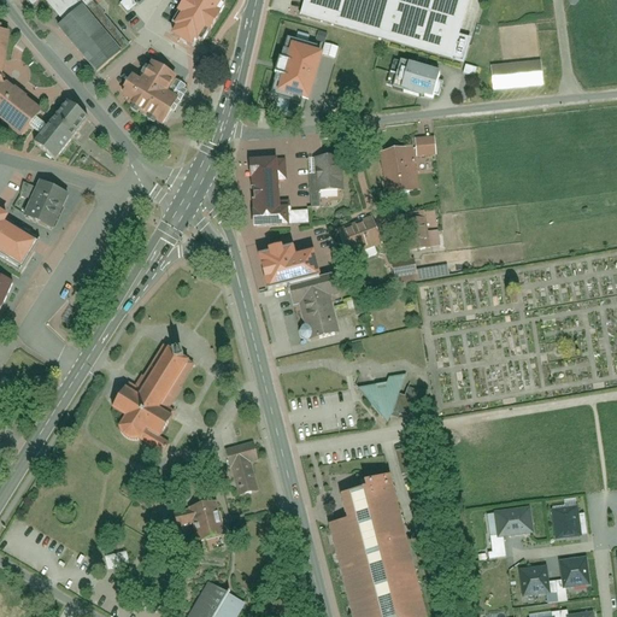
[(42,27),(82,72),(112,47),(77,6),(83,0),(24,0),(28,3),(30,0),(37,0),(53,17),(42,27)]
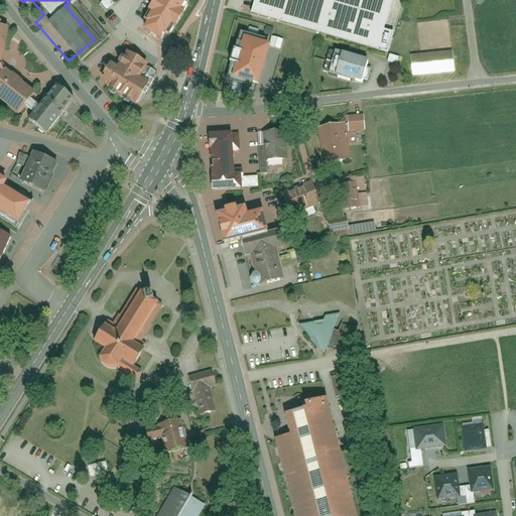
[(106,11),(113,5),(109,0),(105,0),(100,3),(106,11)]
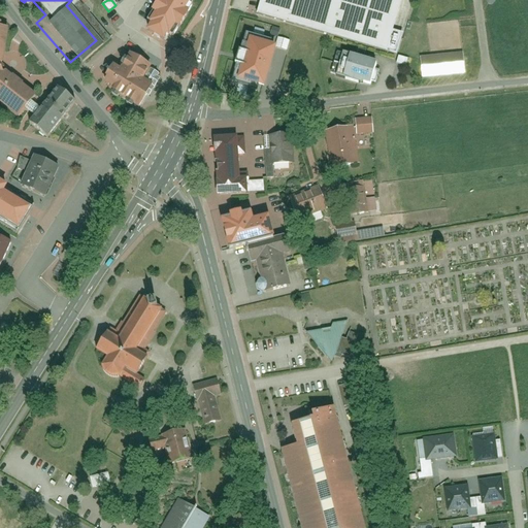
[(190,3),(191,1),(188,0),(158,0),(145,21),(151,24),(146,31),(162,40),(167,32),(173,36),(193,6),(190,3)]
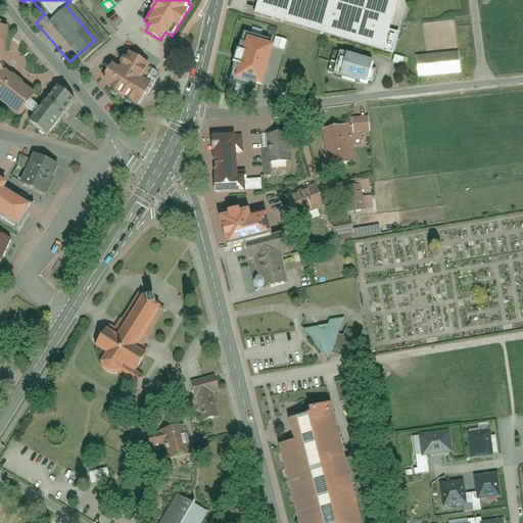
[(260,0),(256,16),(392,54),(399,33),(390,30),(398,0),(260,0)]
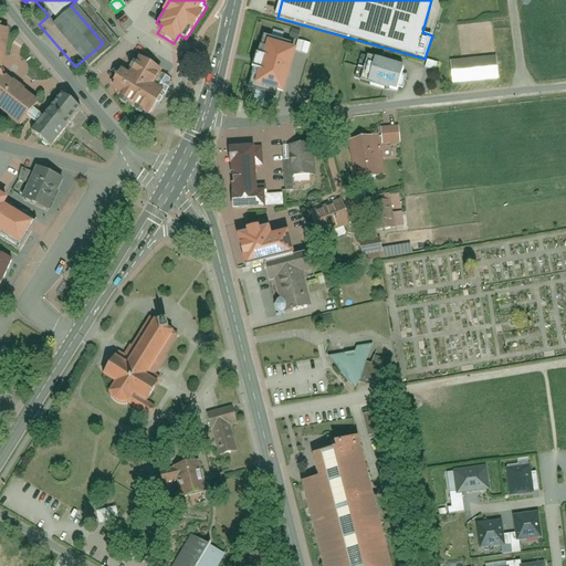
[(0,113),(13,124),(33,100),(0,73),(0,42),(3,24),(0,23),(0,113)]
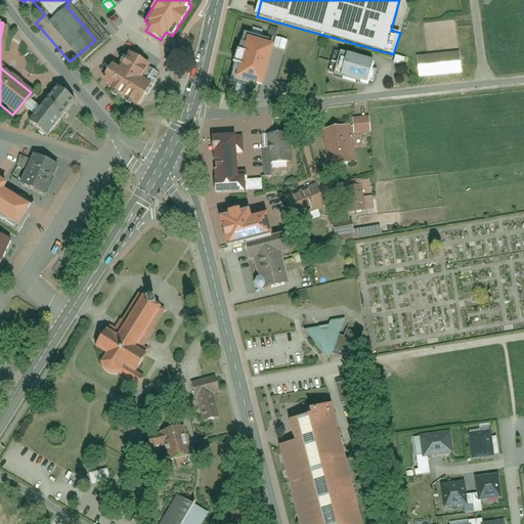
[(273,48),(285,50),(287,41),(275,38),(273,48)]
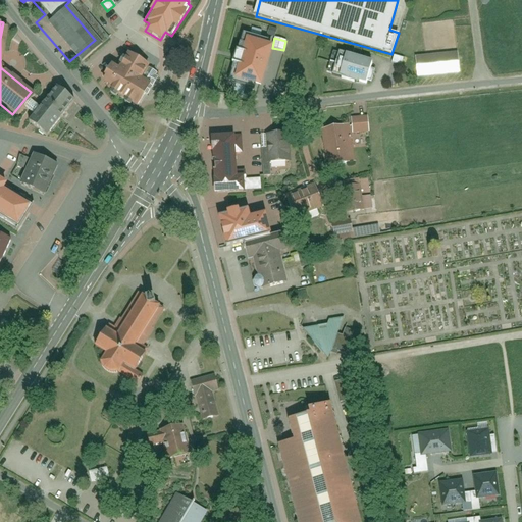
[(260,87),(271,47),(244,40),(232,80),(260,87)]
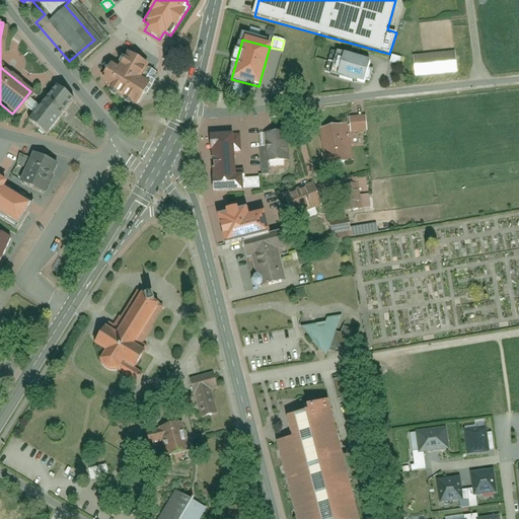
[(106,89),(135,105),(151,76),(144,72),(147,66),(125,53),(117,68),(109,65),(102,78),(105,79),(102,83),(107,86),(106,89)]
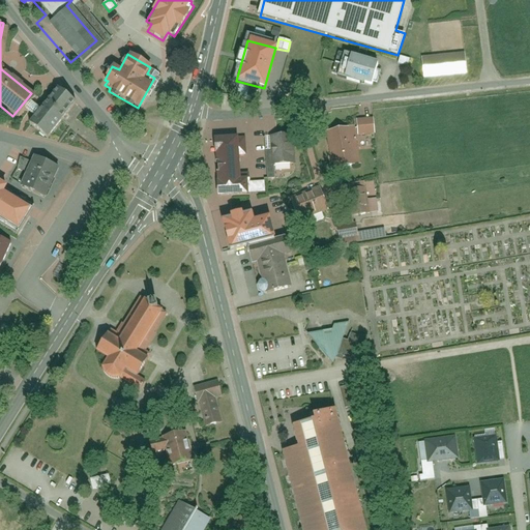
[(336,78),(341,79),(346,55),(342,54),(336,78)]
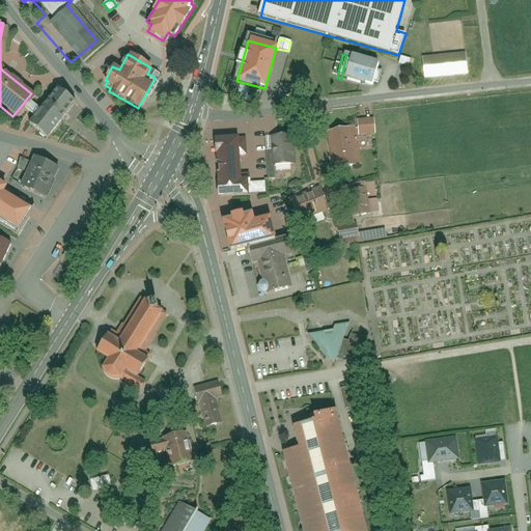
[(465,54),(423,59),(426,79),(467,75),(465,54)]
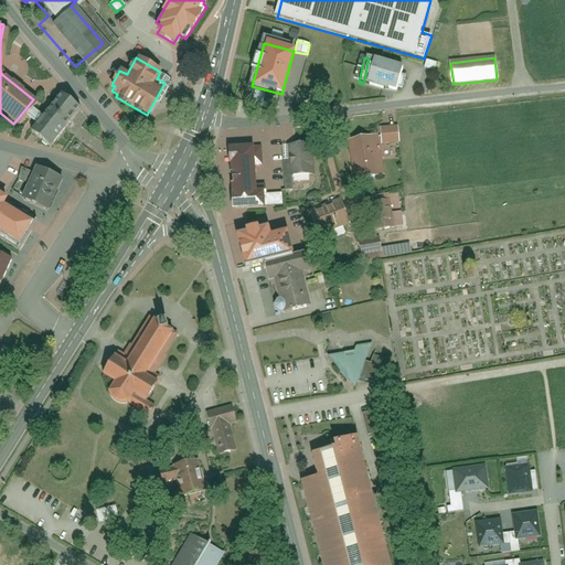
[(404,70),(373,61),(366,84),(397,93),(398,87),(403,88),(406,75),(403,74),(404,70)]
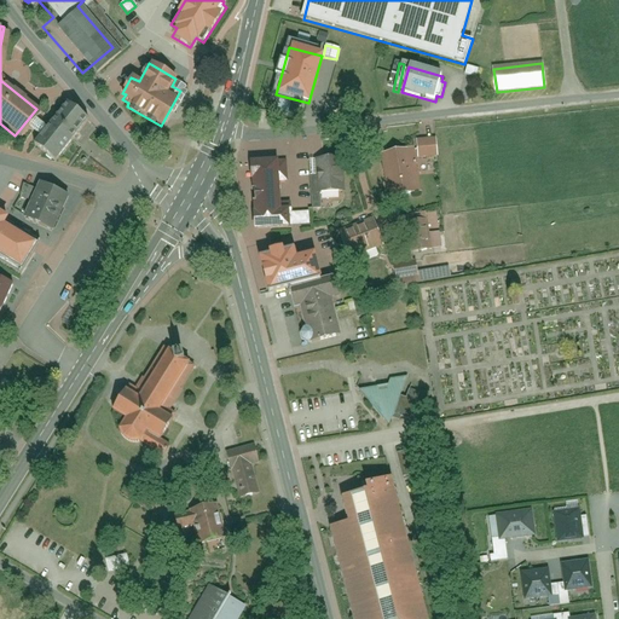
[(467,67),(464,75),(476,77),(479,69),(467,67)]
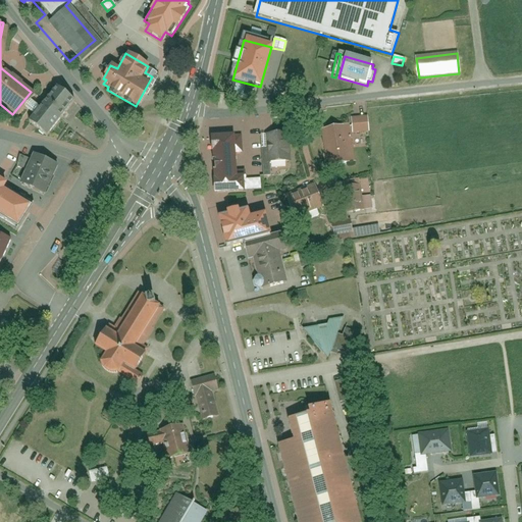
[(45,136),(73,102),(56,88),(28,121),(45,136)]
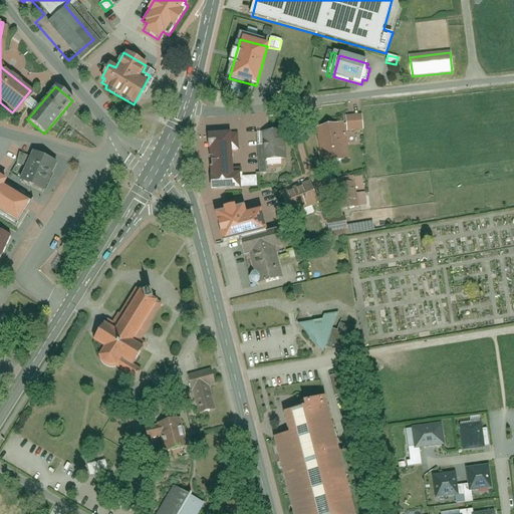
[(349,115),(351,129),(364,126),(362,113),(349,115)]
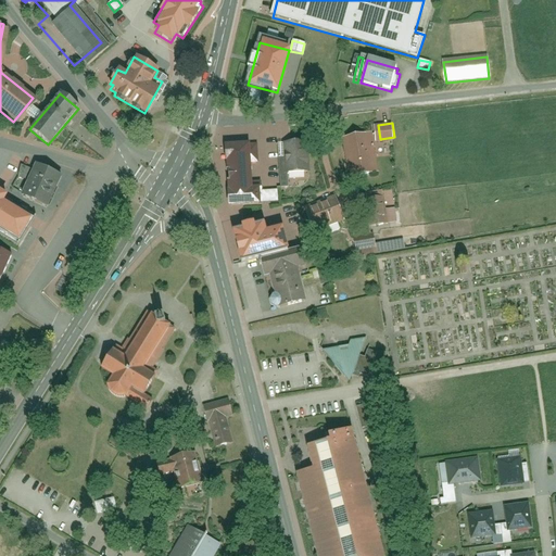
[(343,136),(352,178),(379,173),(369,130),(343,136)]
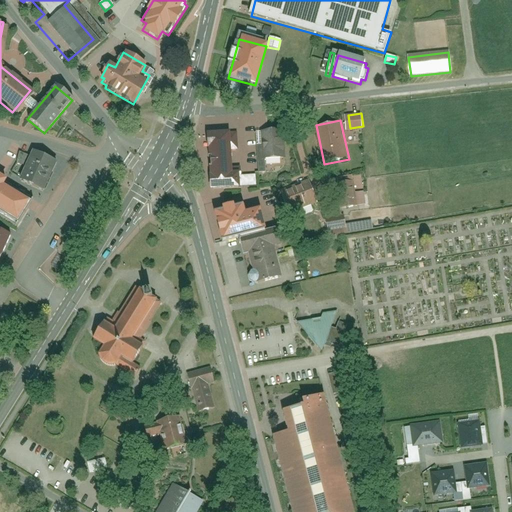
[(230,133),(206,135),(209,180),(233,178),(230,133)]
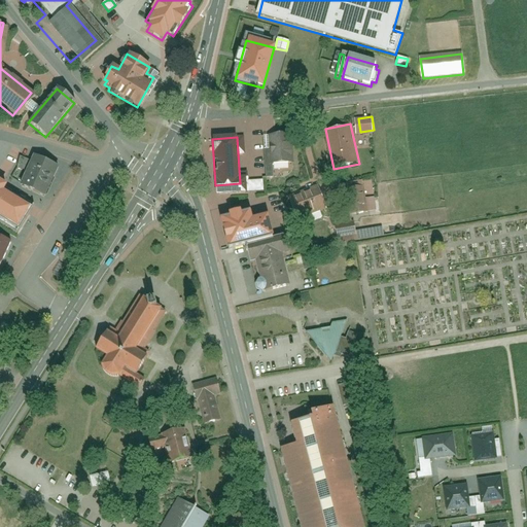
[(271,168),(290,166),(288,137),(269,139),(271,168)]
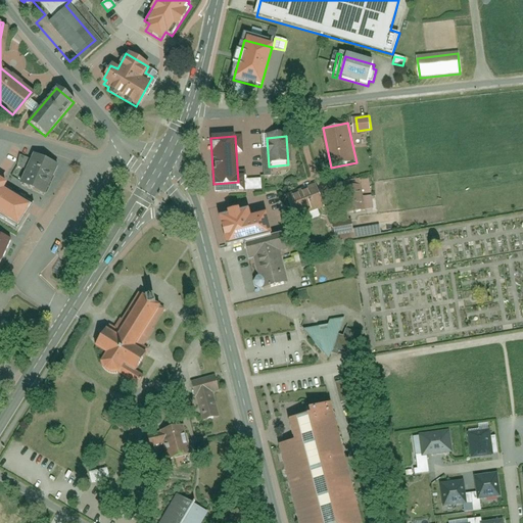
[(10,184),(39,196),(52,167),(25,154),(0,142),(0,161),(16,170),(10,184)]
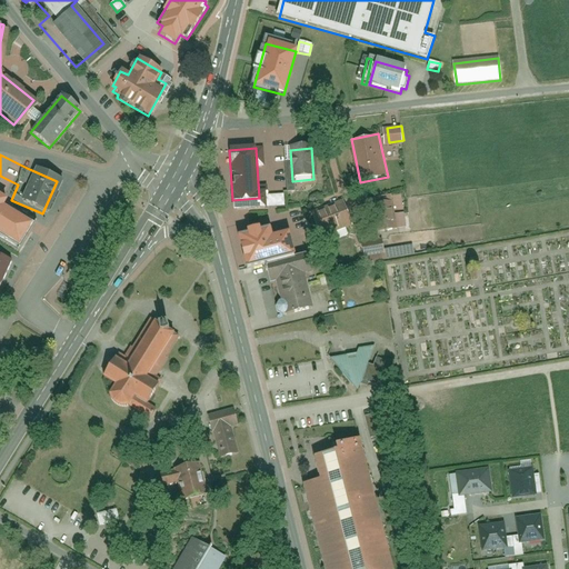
[(320,236),(351,226),(345,205),(312,215),(320,236)]
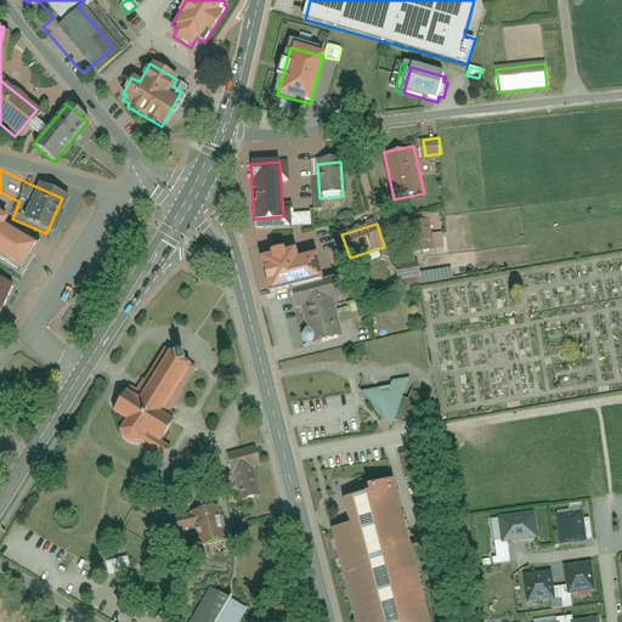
[(0,265),(17,275),(30,249),(34,241),(9,228),(6,235),(0,231),(0,265)]
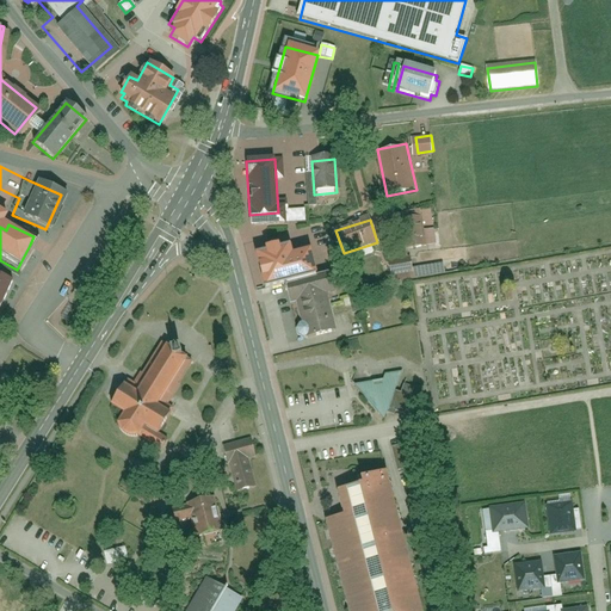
[(420,247),(440,244),(437,224),(417,228),(420,247)]
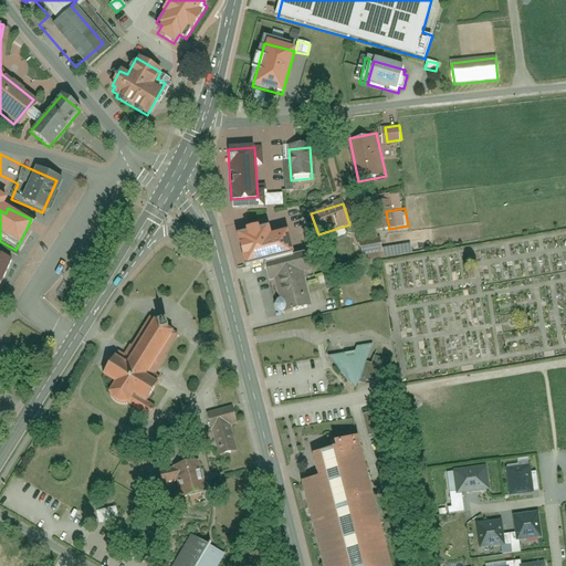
[(247,265),(270,260),(261,228),(239,233),(247,265)]
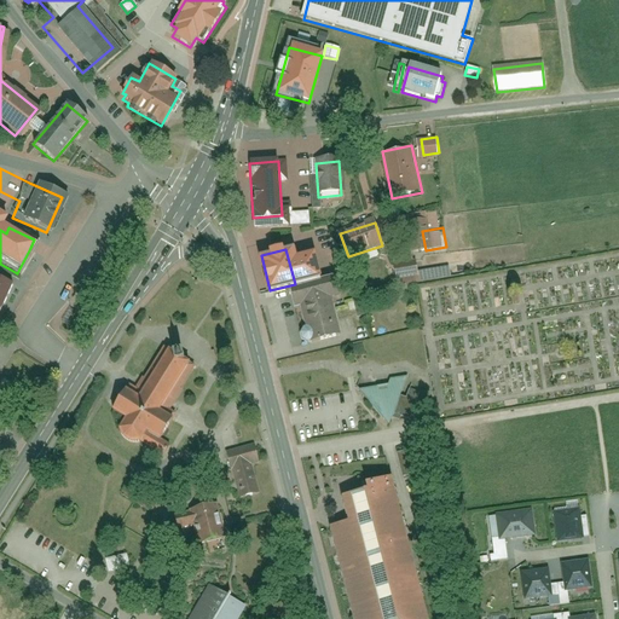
[(393,270),(395,284),(434,279),(433,270),(416,272),(416,267),(393,270)]
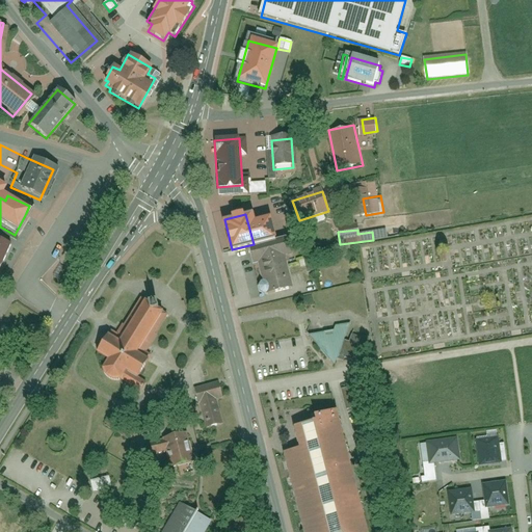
[(256,247),(259,261),(286,254),(298,250),(295,237),(256,247)]
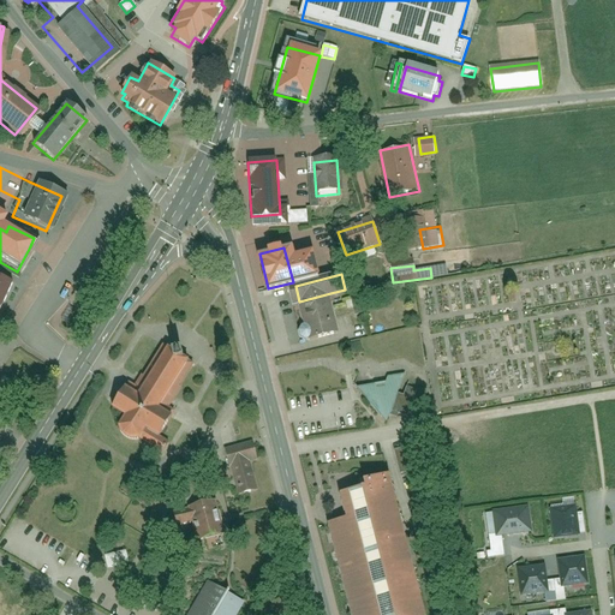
[(310,339),(340,332),(330,293),(299,302),(310,339)]
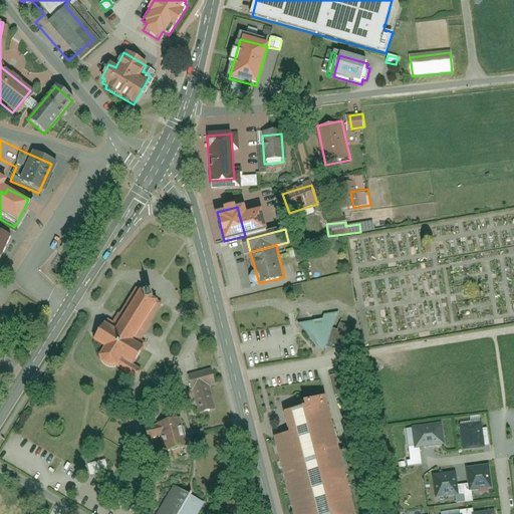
[(104,324),(94,318),(80,341),(96,350),(91,357),(92,363),(102,369),(109,368),(114,361),(130,370),(146,344),(137,339),(160,300),(130,282),(104,324)]
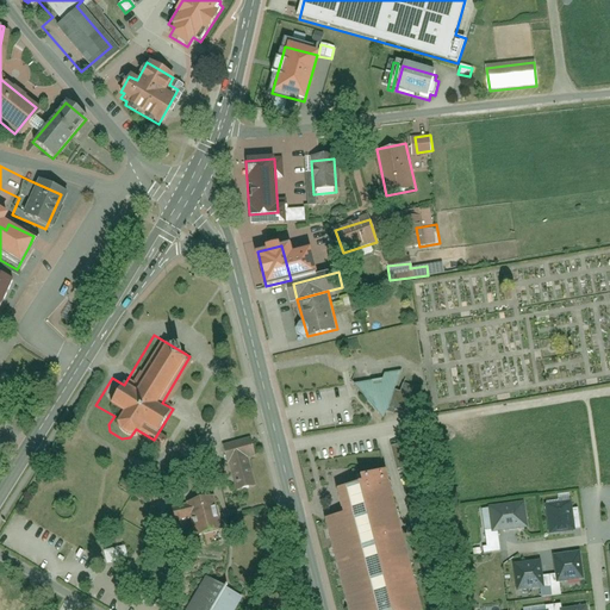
[(379,427),(400,374),(384,377),(381,383),(352,387),(379,427)]
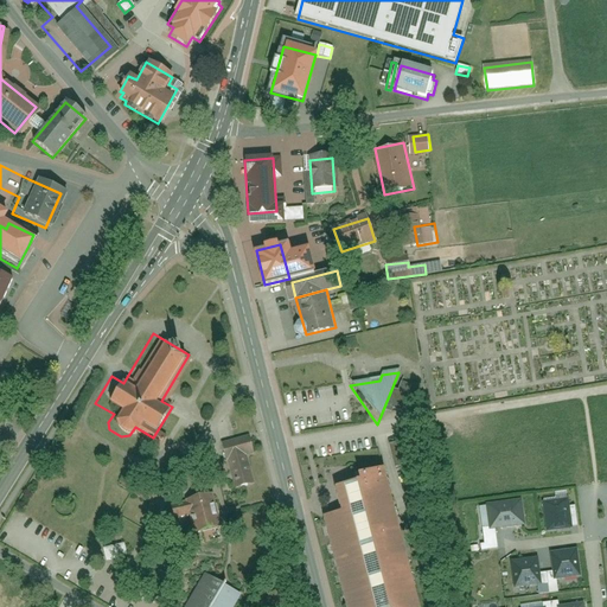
[(257,453),(253,435),(227,441),(237,487),(257,483),(250,454),(257,453)]
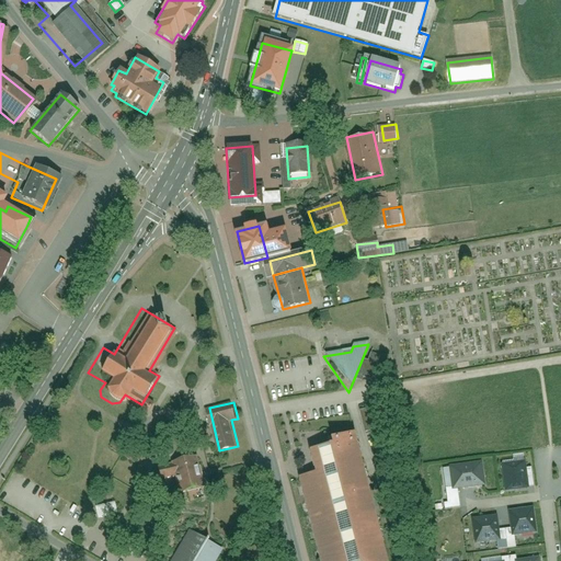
[(302,481),(322,560),(385,560),(354,442),(308,454),(315,478),(302,481)]
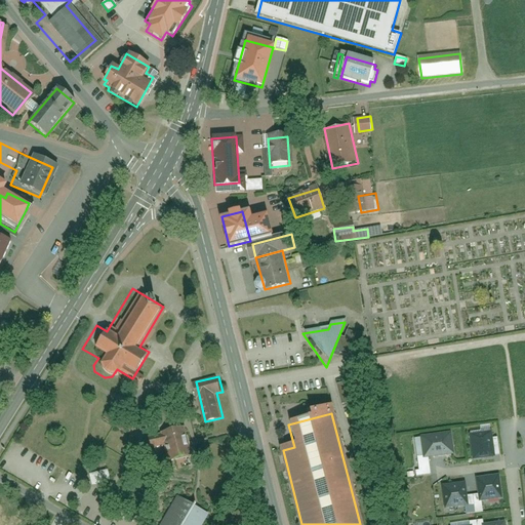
[(170,460),(195,454),(188,427),(156,434),(158,446),(166,444),(170,460)]
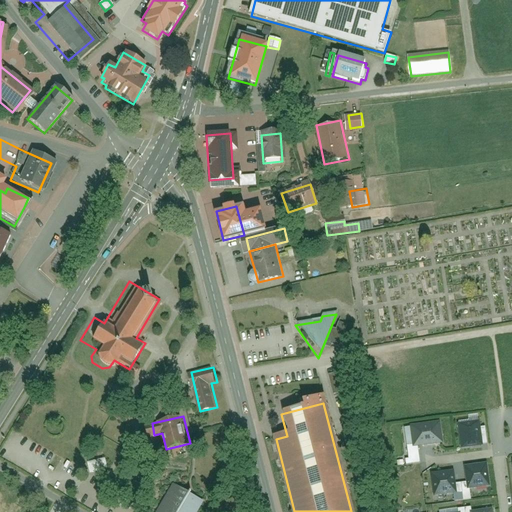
[(417,446),(445,441),(441,417),(413,422),(417,446)]
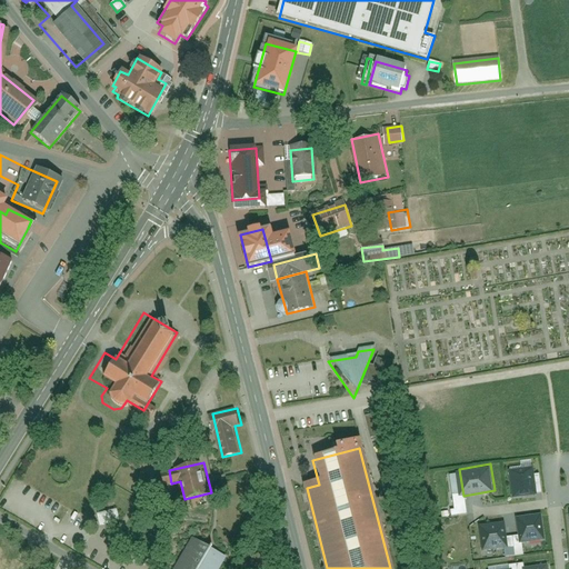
[(515,498),(539,493),(535,465),(510,469),(515,498)]
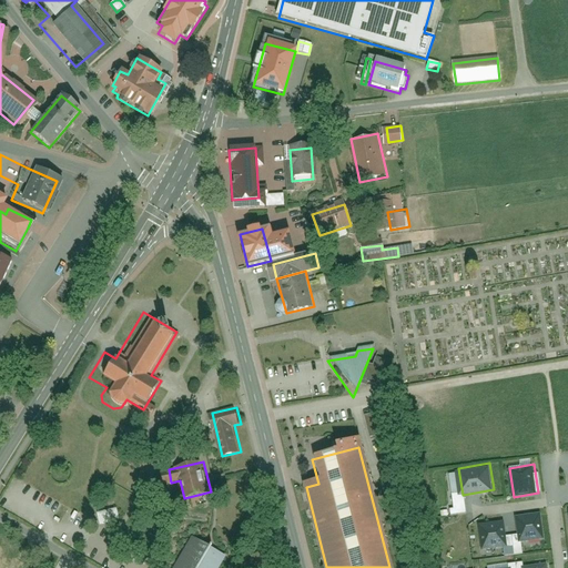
[(99,525),(118,520),(114,508),(95,514),(99,525)]
